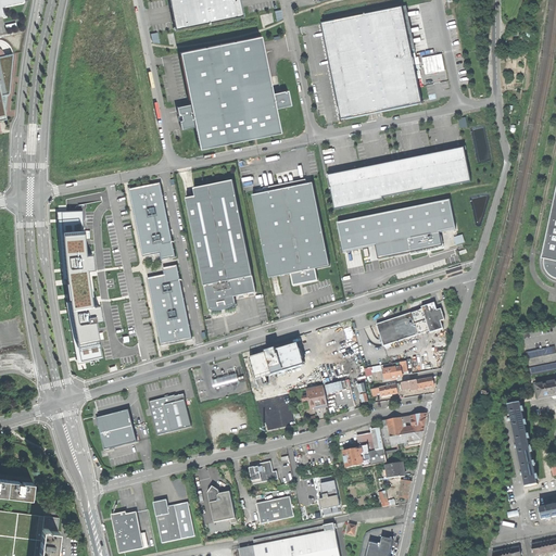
[(171,0),(177,28),(243,15),(242,8),(240,0),(171,0)]
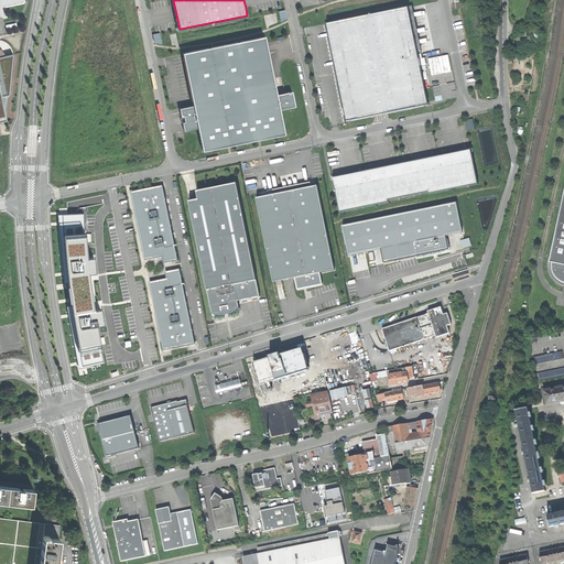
[(409,8),(326,24),(346,122),(375,116),(386,114),(429,105),(429,104),(425,88),(409,8)]
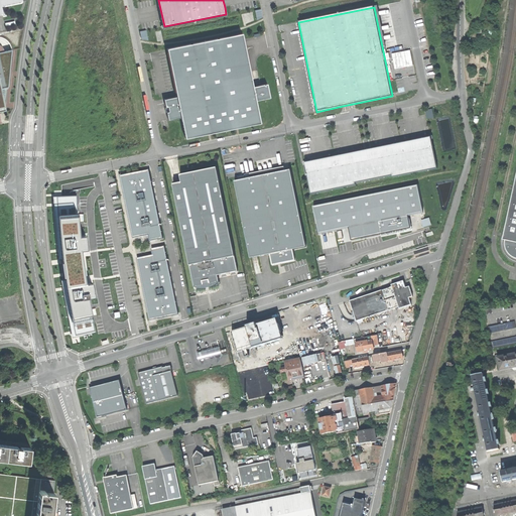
[(255,10),(257,20),(263,17),(261,9),(255,10)]
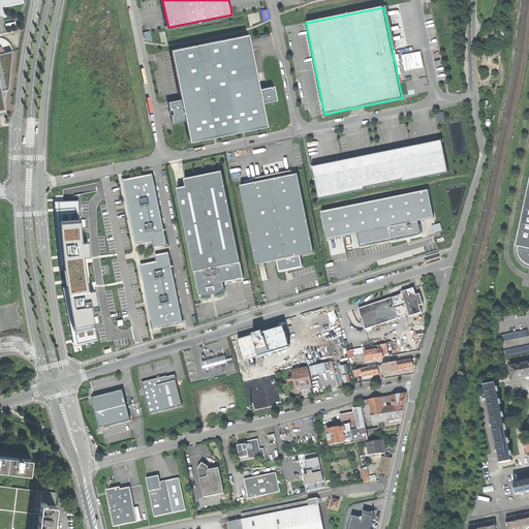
[(150,31),(144,32),(145,40),(152,41),(150,31)]
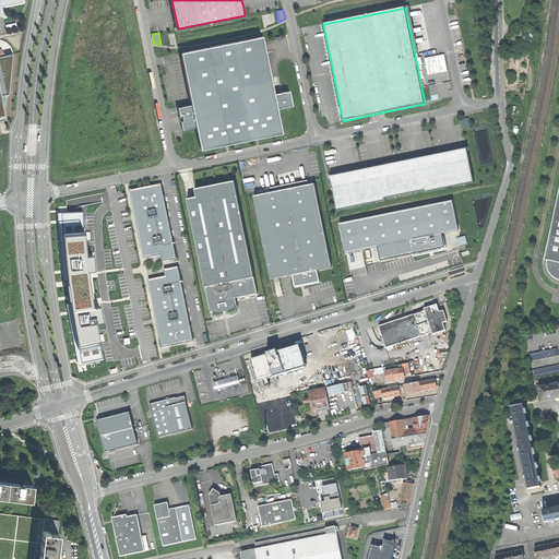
[(263,37),(182,54),(193,105),(198,128),(202,150),(283,133),(277,109),(275,94),(263,37)]
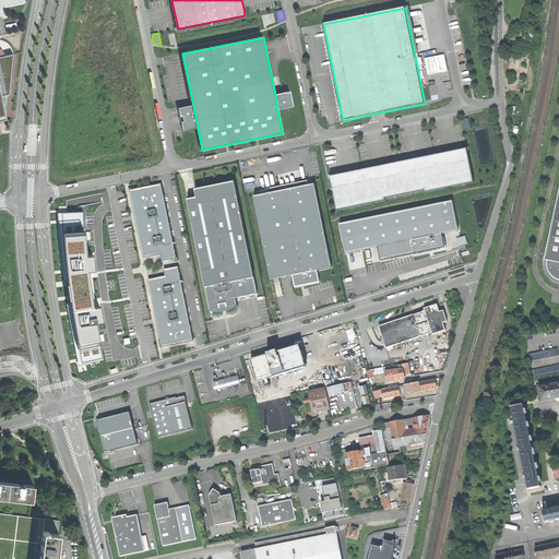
[(10,95),(13,55),(9,55),(6,56),(0,57),(0,120),(6,119),(1,96),(10,95)]
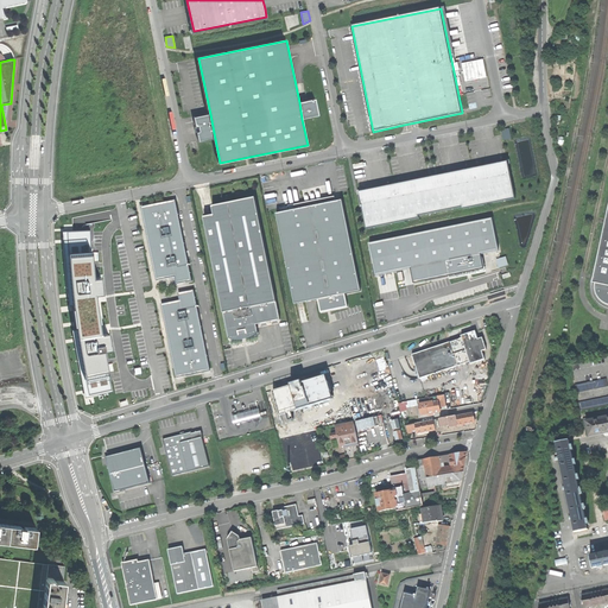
[(303,102),(299,102),(302,119),(318,115),(317,107),(315,99),(308,101),(303,102)]
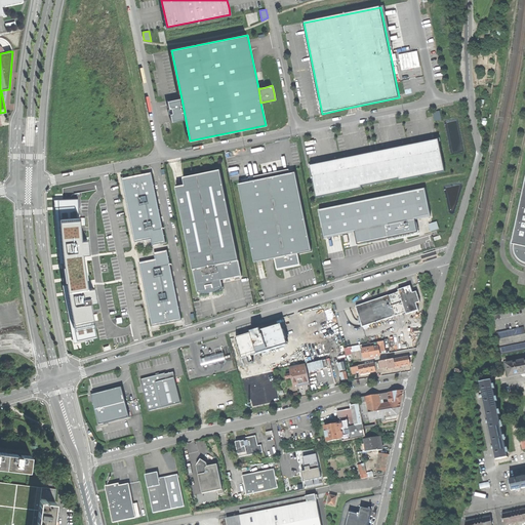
[(172,122),(186,120),(182,98),(168,102),(170,112),(172,122)]
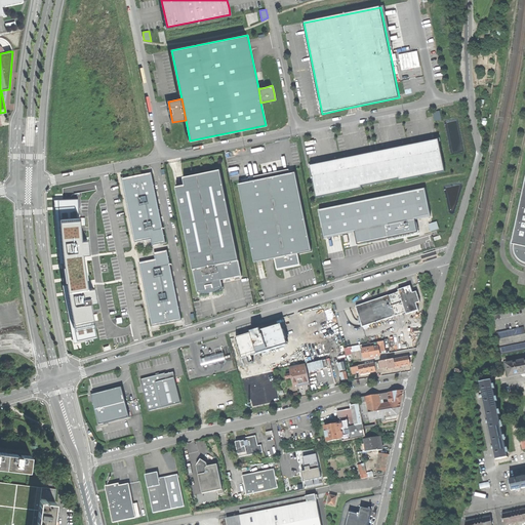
[(441,111),(434,112),(436,121),(442,119),(441,111)]
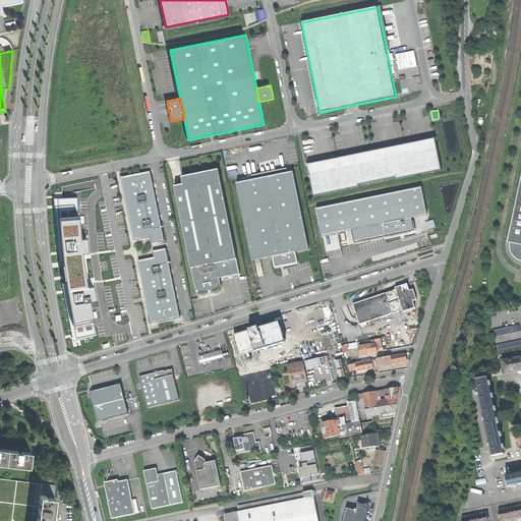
[(309,165),(315,195),(359,186),(359,184),(398,177),(398,179),(442,170),(436,138),(309,165)]
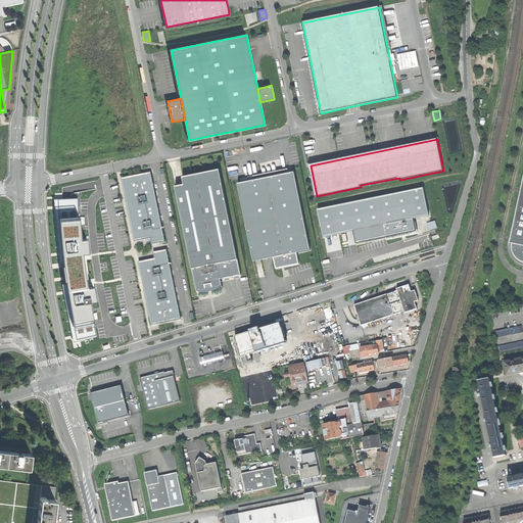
[(175,187),(196,290),(198,292),(200,292),(203,293),(206,293),(209,292),(210,292),(211,292),(215,291),(218,289),(221,287),(223,285),(222,282),(222,279),(226,278),(231,277),(235,277),(240,275),(242,275),(239,260),(220,171),(198,175),(183,178),(184,185),(180,186),(175,187)]
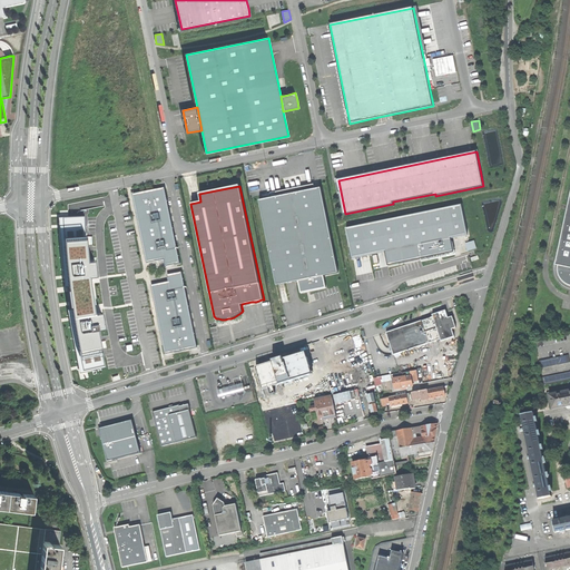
[(166,266),(180,264),(167,197),(165,188),(134,195),(147,264),(164,261),(166,266)]
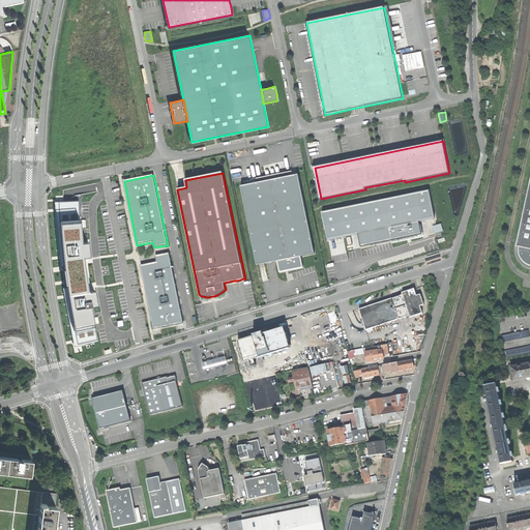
[(298,175),(241,186),(258,265),(274,262),(277,261),(301,257),(316,254),(298,175)]
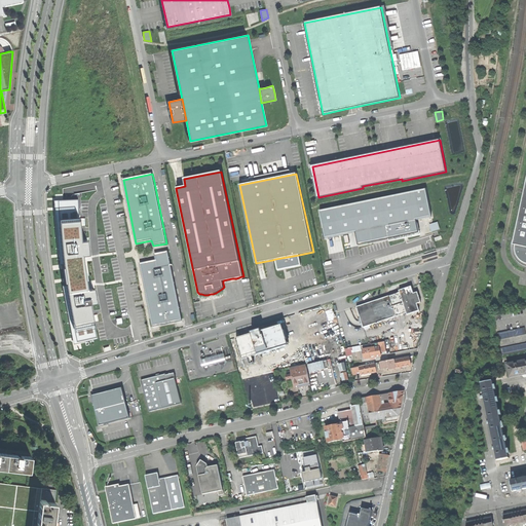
[(525,183),(514,248),(515,253),(516,256),(518,259),(521,262),(524,264),(525,265),(525,183)]
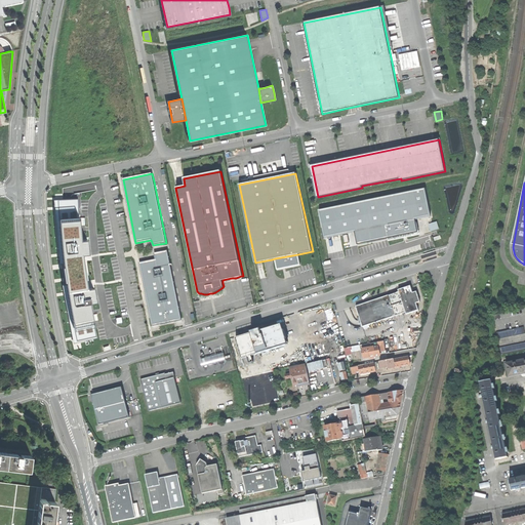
[(426,189),(321,210),(325,238),(329,237),(335,236),(339,235),(342,235),(347,234),(352,233),(355,232),(358,245),(388,238),(389,240),(389,241),(404,238),(407,238),(419,235),(416,219),(432,216),(426,189)]
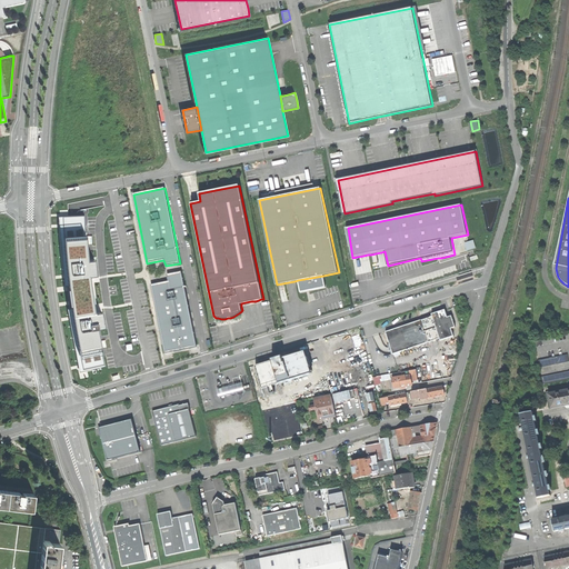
[(60,228),(63,227),(66,263),(72,316),(76,335),(83,371),(105,366),(97,328),(105,327),(101,312),(98,312),(95,313),(89,276),(97,275),(95,260),(88,260),(85,216),(71,216),(59,217),(60,228)]
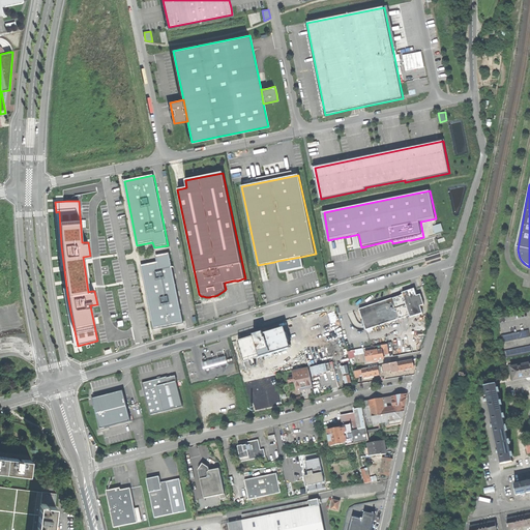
[(441,224),(433,227),(435,234),(443,232),(441,224)]
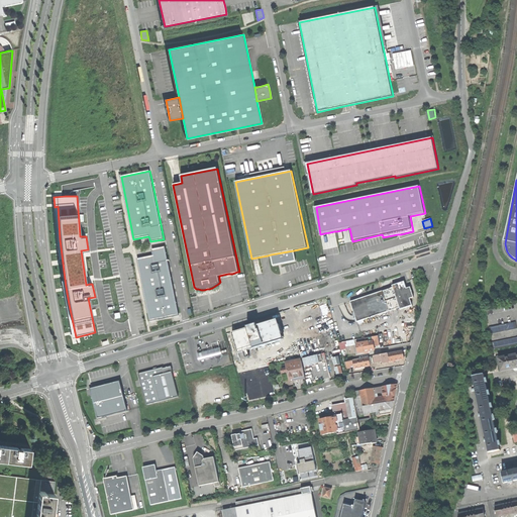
[(150,320),(179,315),(166,247),(152,249),(153,255),(137,259),(150,320)]
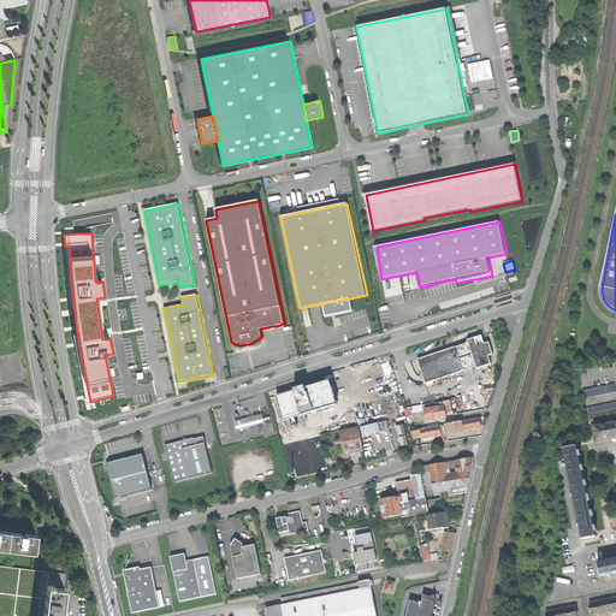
[(350,298),(323,303),(325,317),(332,315),(335,315),(353,312),(350,298)]
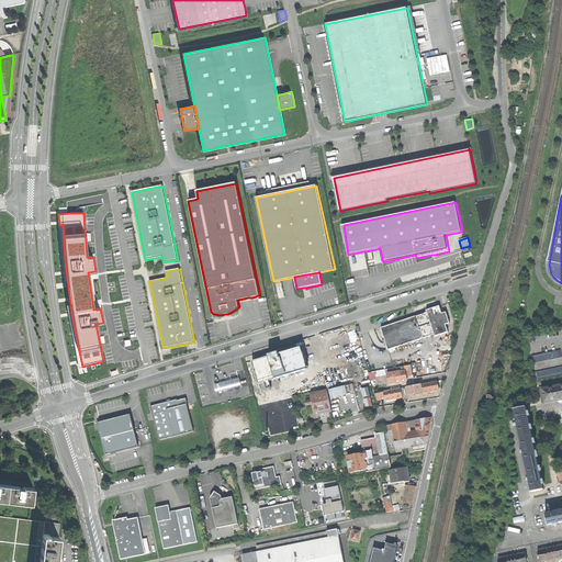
[(427,311),(427,312),(435,334),(436,336),(448,333),(446,324),(450,323),(446,312),(442,314),(439,306),(437,307),(427,311)]
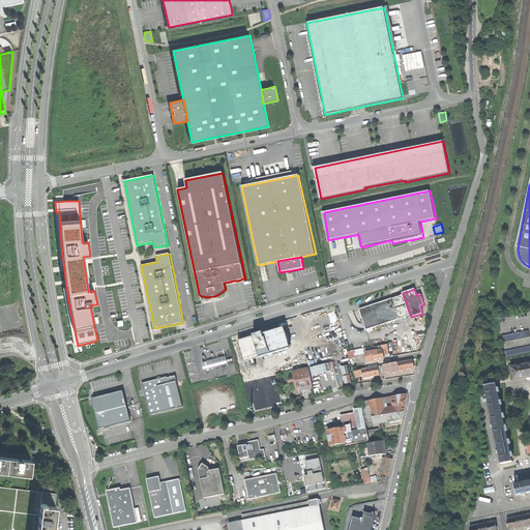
[(391,298),(359,310),(366,330),(410,315),(403,294),(391,298)]
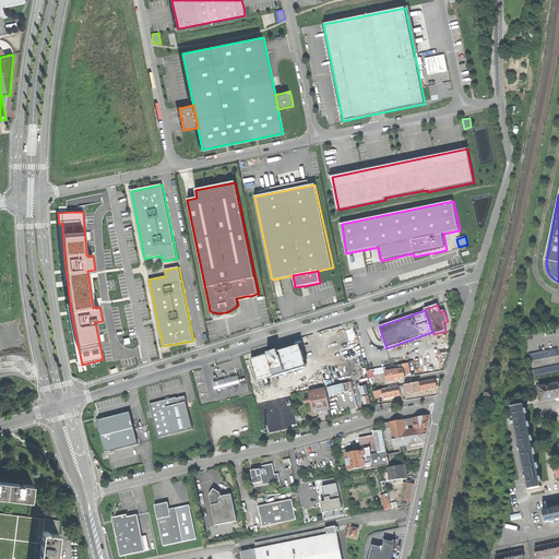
[(302,345),(253,359),(260,381),(309,367),(302,345)]
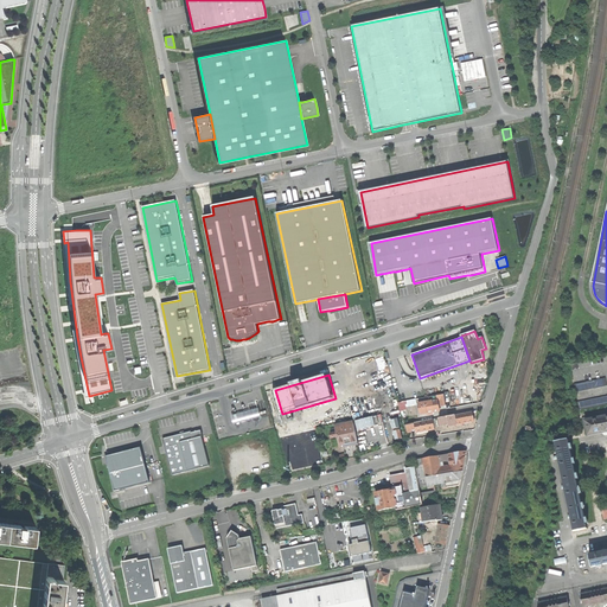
[(576,393),(606,385),(605,378),(574,384),(576,393)]
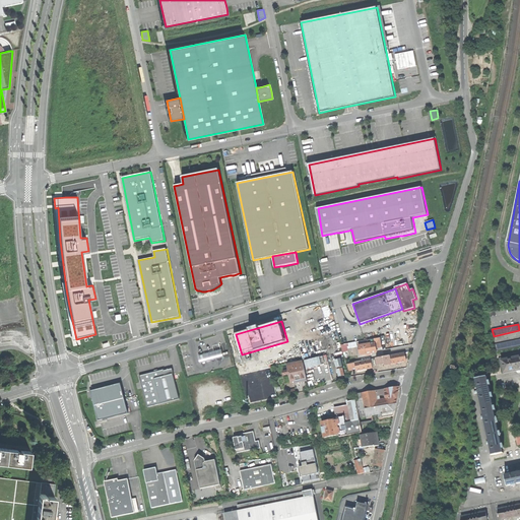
[(102,345),(132,338),(130,330),(100,338),(102,345)]
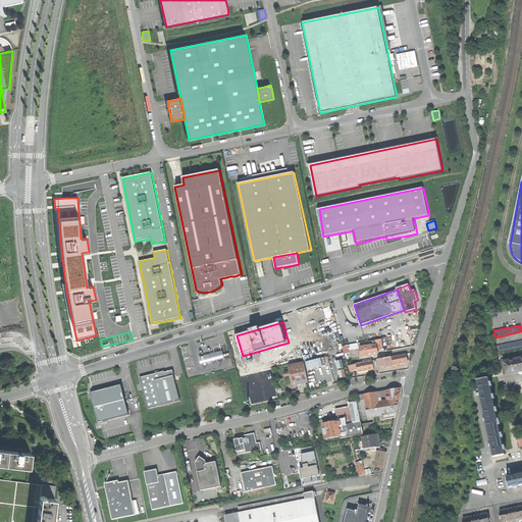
[(376,341),(376,344),(380,344),(381,351),(384,351),(382,340),(376,341)]
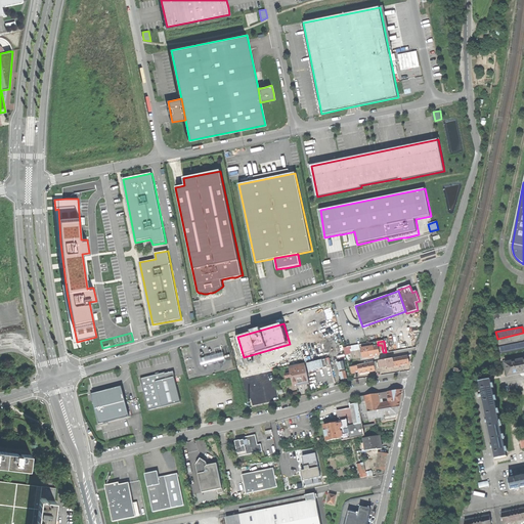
[(500,354),(523,349),(523,342),(498,347),(500,354)]
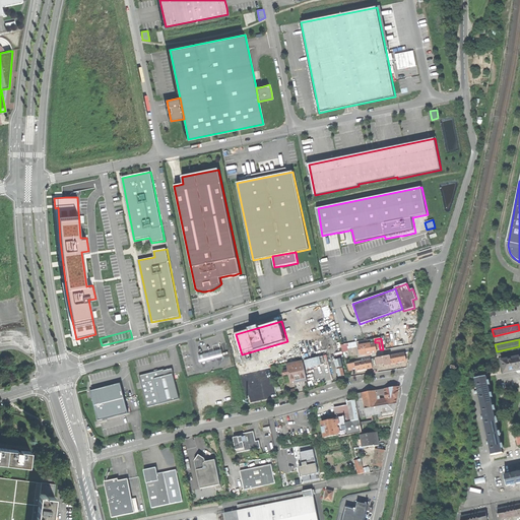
[(344,352),(350,350),(349,348),(359,346),(358,341),(342,345),(344,352)]
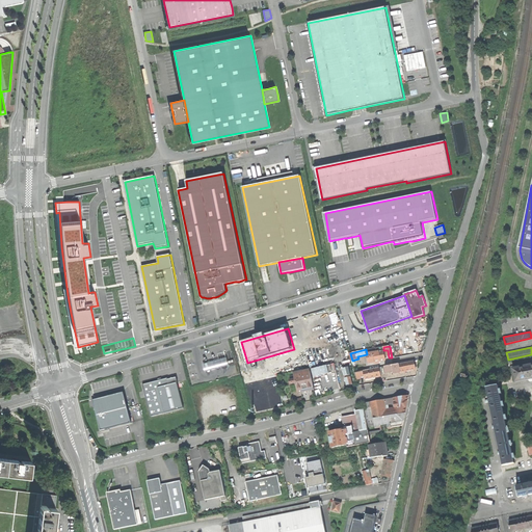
[(224,351),(227,357),(229,366),(235,365),(231,350),(224,351)]
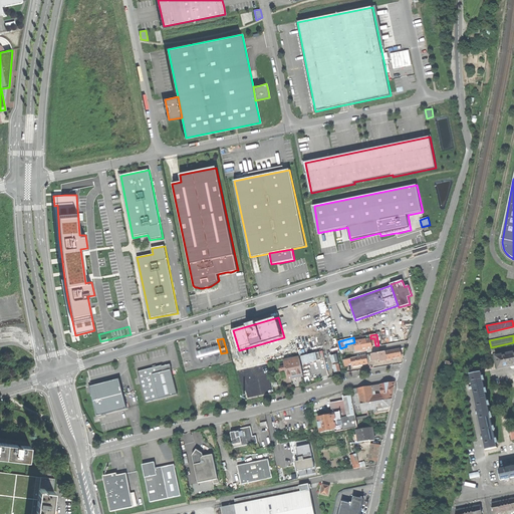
[(354,341),(356,351),(372,348),(371,344),(370,339),(354,341)]
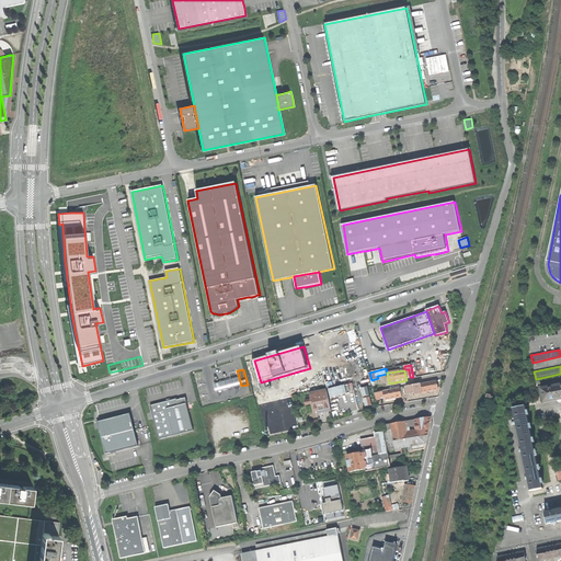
[(241,386),(239,377),(214,384),(216,392),(241,386)]
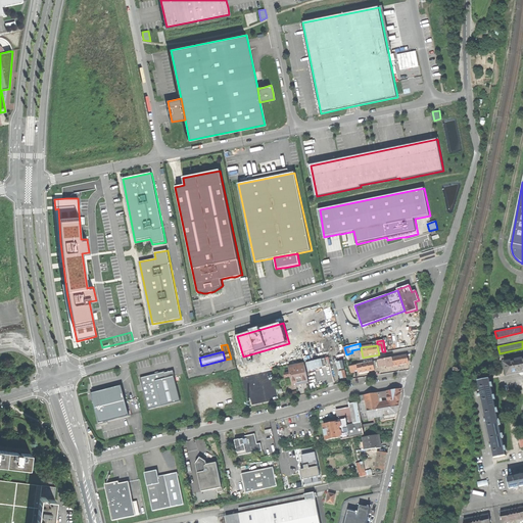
[(387,367),(409,363),(409,361),(407,354),(375,361),(376,368),(387,366),(387,367)]
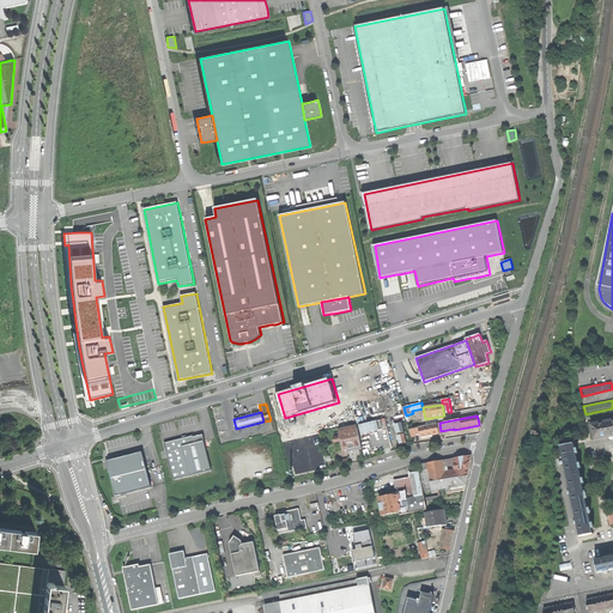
[(420,437),(438,434),(438,429),(437,424),(432,424),(431,422),(424,423),(423,419),(416,420),(416,424),(407,425),(411,436),(416,435),(420,434),(420,437)]
